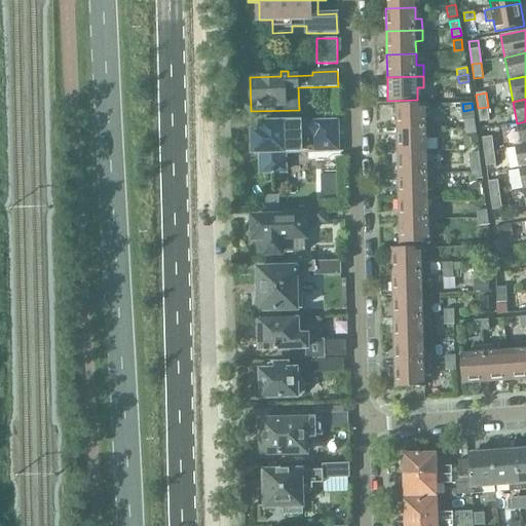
[(397,105),(397,128),(433,127),(431,117),(425,118),(425,105),(397,105)]
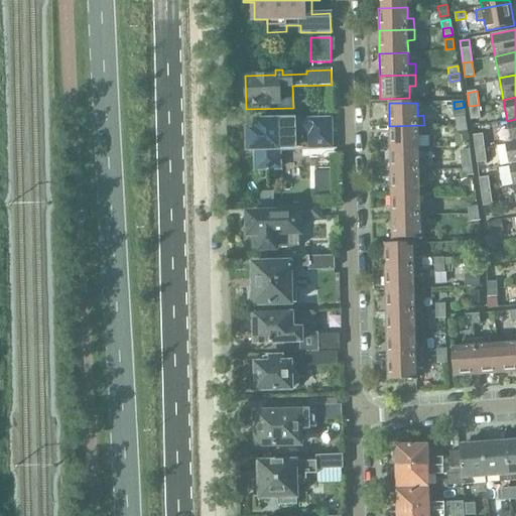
[(479,105),(469,106),(471,120),(481,119),(479,105)]
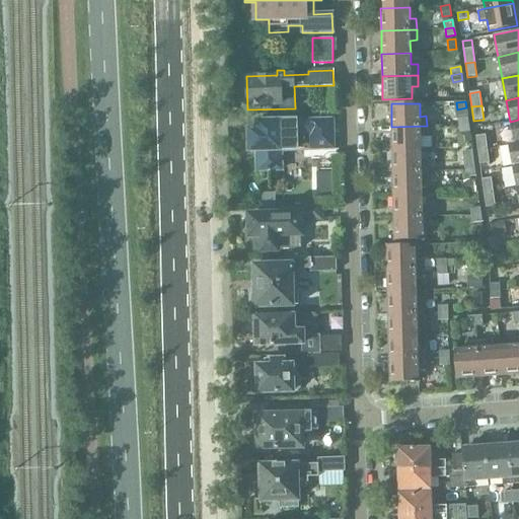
[(457,109),(459,125),(468,124),(466,107),(457,109)]
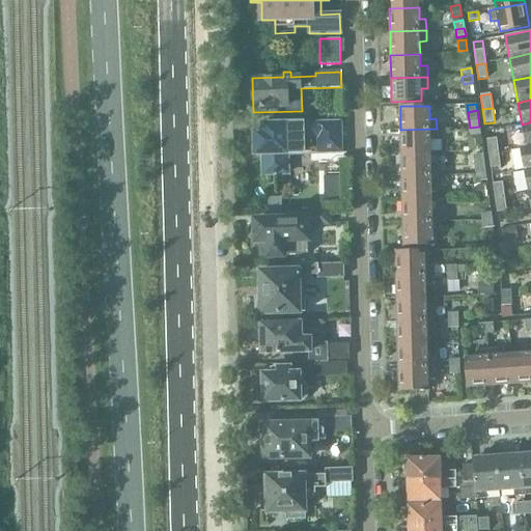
[(254,131),(254,155),(261,154),(262,173),(288,173),(287,152),(310,152),(310,150),(318,150),(318,152),(342,152),(341,121),(262,123),(262,131),(254,131)]
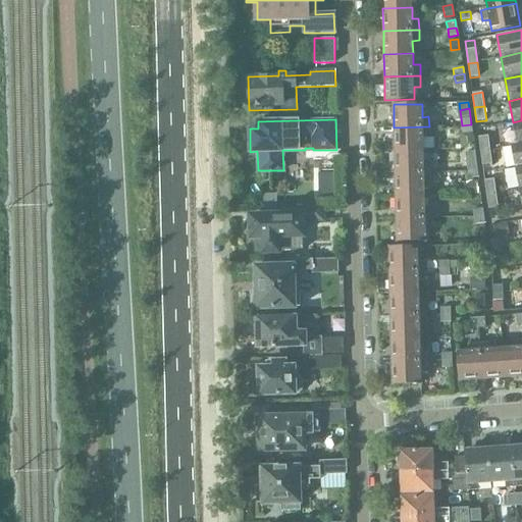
[(521,120),(513,122),(517,143),(518,144),(521,143),(521,120)]
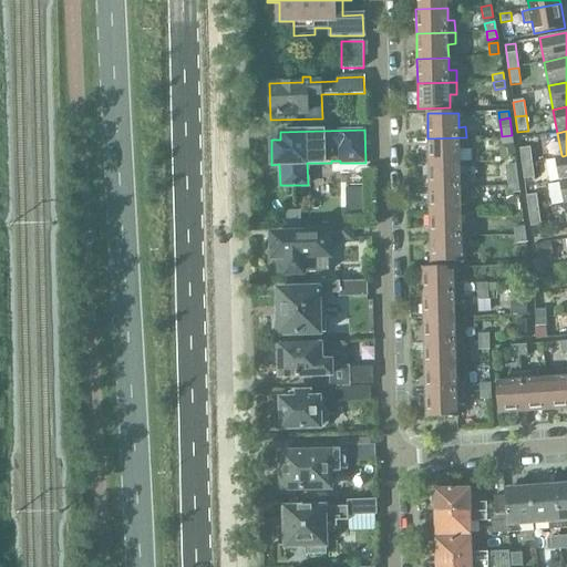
[(512,135),(502,136),(503,145),(513,144),(512,135)]
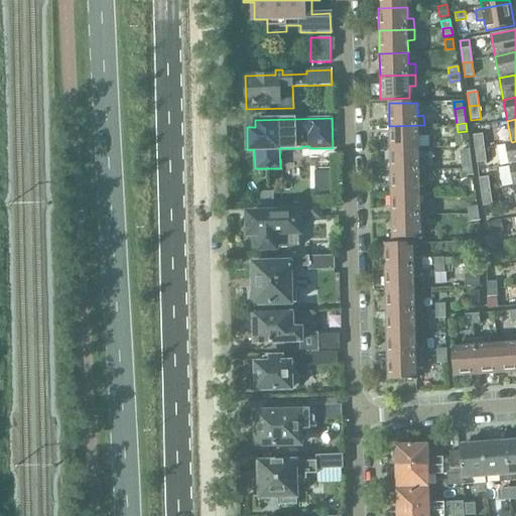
[(389,126),(390,148),(418,148),(418,136),(424,136),(424,125),(389,126)]
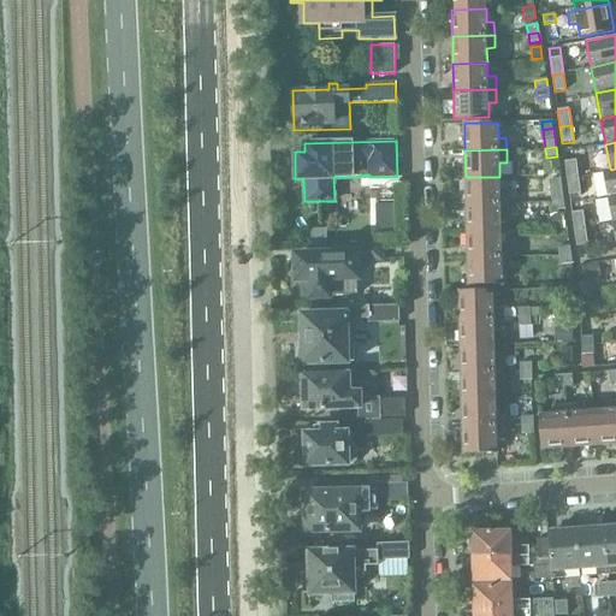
[(546,158),(542,159),(544,175),(560,172),(557,157),(546,158)]
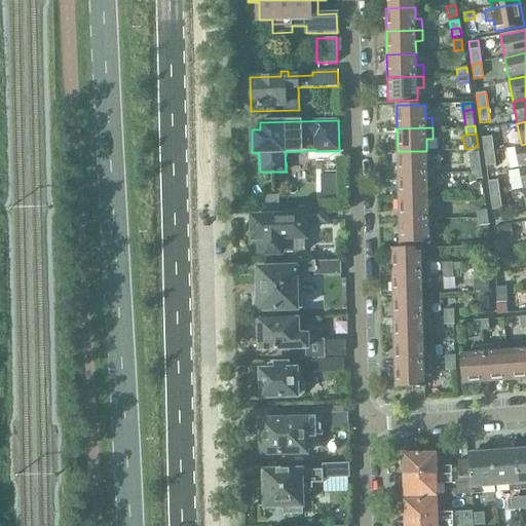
[(482,139),(484,151),(493,150),(491,138),(482,139)]
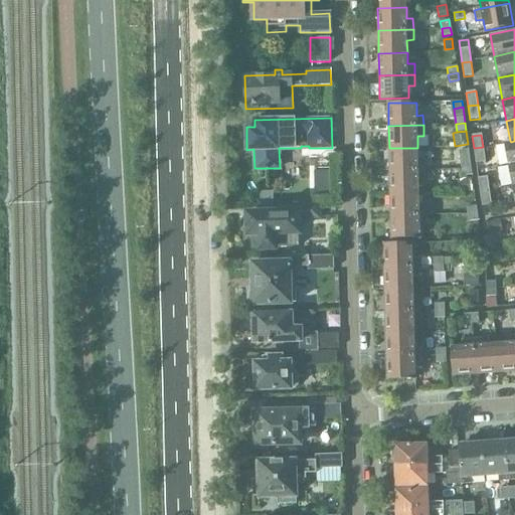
[(504,143),(509,165),(514,163),(514,141),(511,142),(510,141),(504,143)]
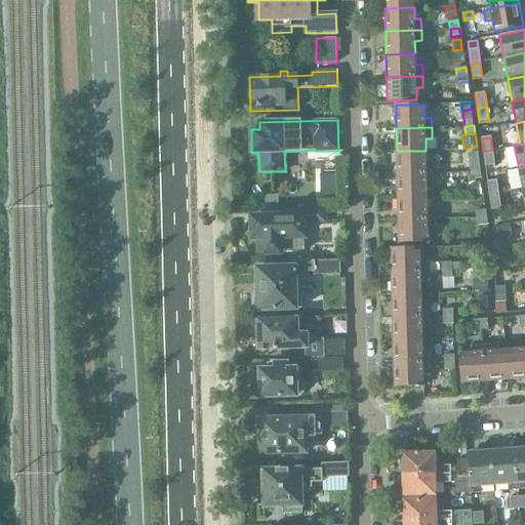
[(492,150),(483,151),(485,166),(494,164),(492,150)]
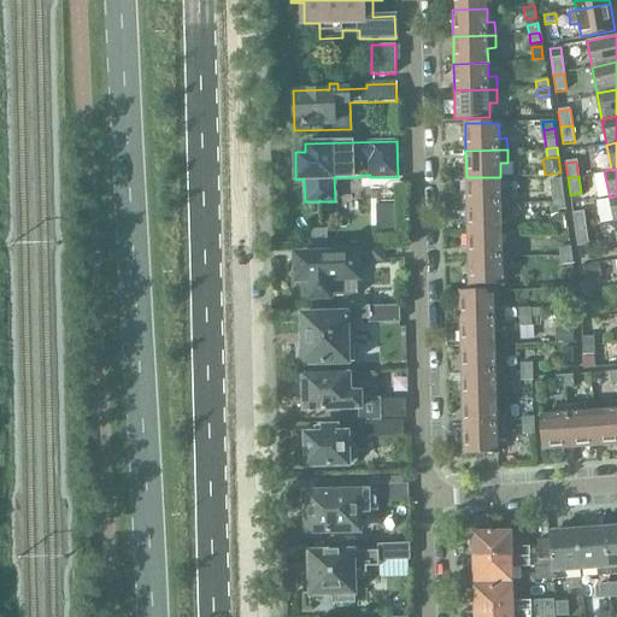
[(466,177),(466,205),(509,204),(507,191),(500,192),(500,177),(466,177)]
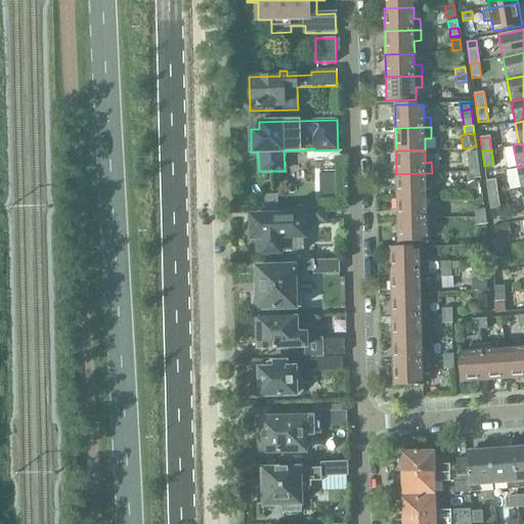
[(467,153),(470,172),(479,170),(476,151),(467,153)]
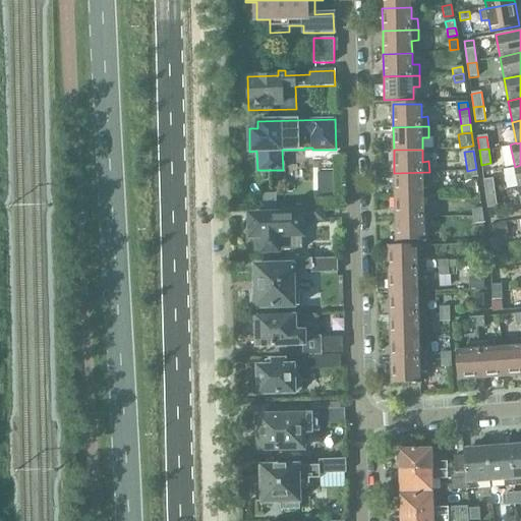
[(476,169),(467,171),(468,179),(477,177),(476,169)]
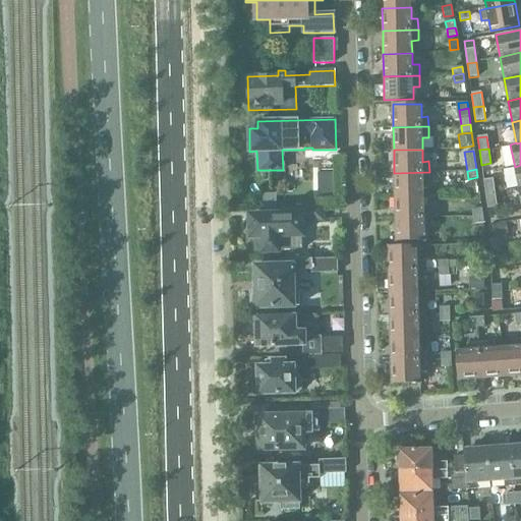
[(394,173),(395,195),(423,195),(423,183),(429,183),(429,172),(394,173)]
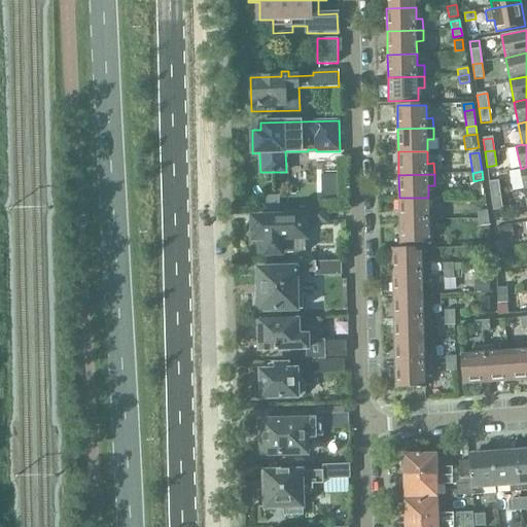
[(489,182),(491,197),(500,196),(498,180),(489,182)]
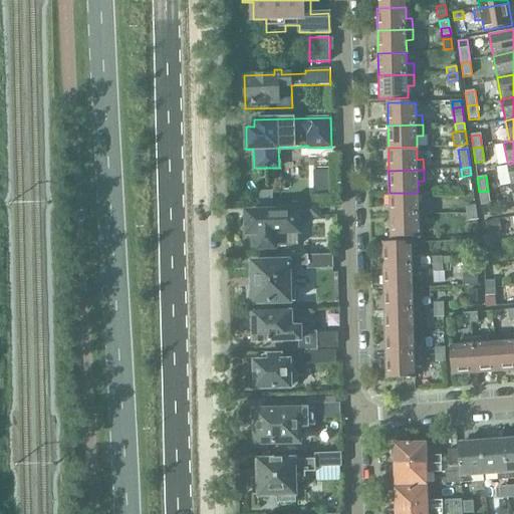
[(470,178),(462,179),(464,191),(471,190),(470,178)]
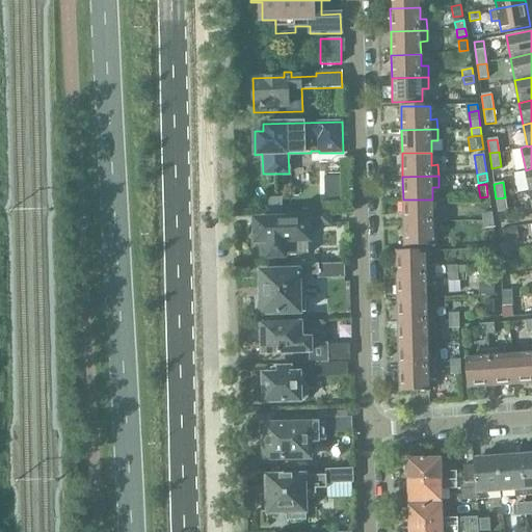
[(505,197),(496,198),(498,213),(507,211),(505,197)]
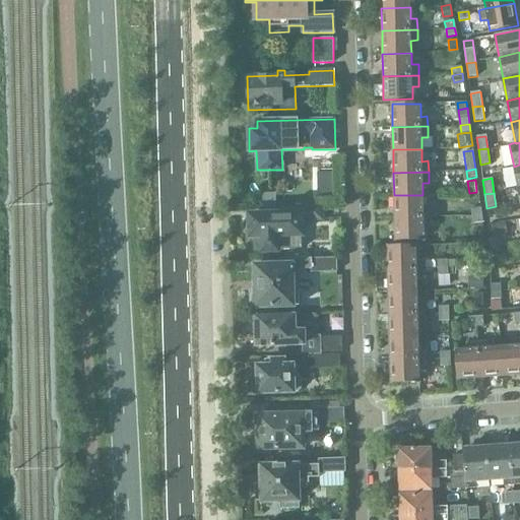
[(274,194),(263,194),(263,205),(274,204),(274,194)]
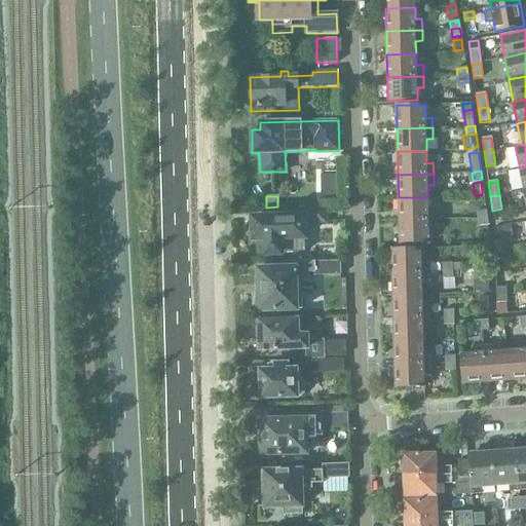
[(399,197),(399,221),(435,220),(434,209),(428,209),(427,197),(399,197)]
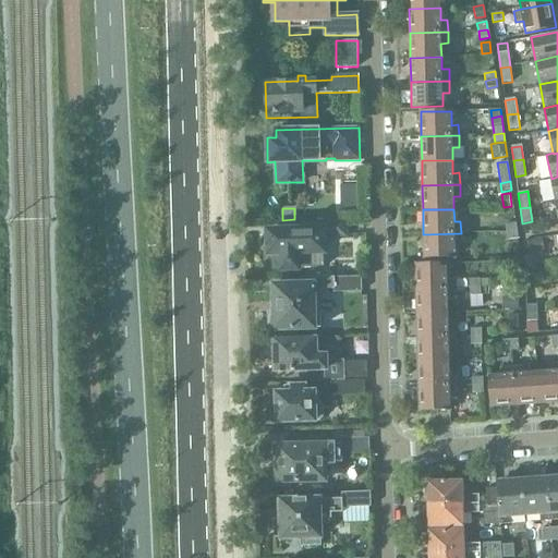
[(506,222),(507,231),(517,230),(516,221),(506,222)]
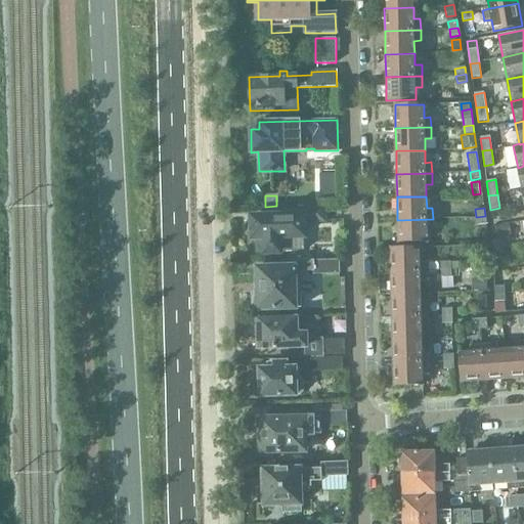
[(324,220),(324,209),(304,210),(304,209),(253,210),(253,221),(253,237),(259,237),(260,244),(260,251),(298,250),(298,235),(304,235),(304,221),(324,220)]
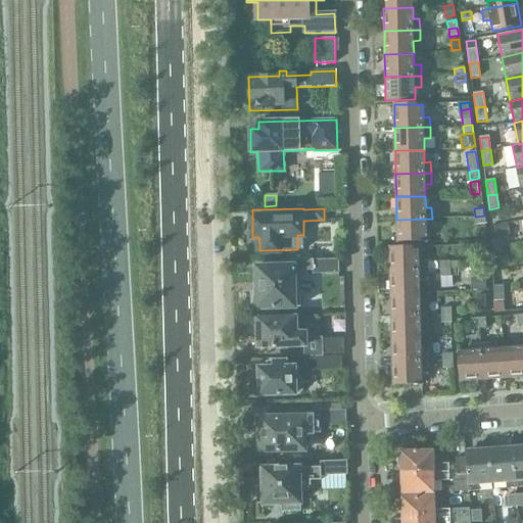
[(484,216),(475,217),(476,226),(485,224),(484,216)]
